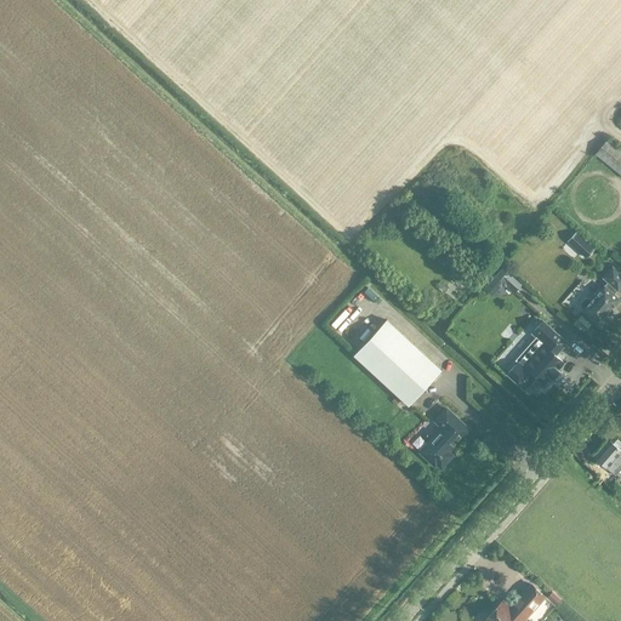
[(594,155),(620,176),(620,149),(608,140),(594,155)]
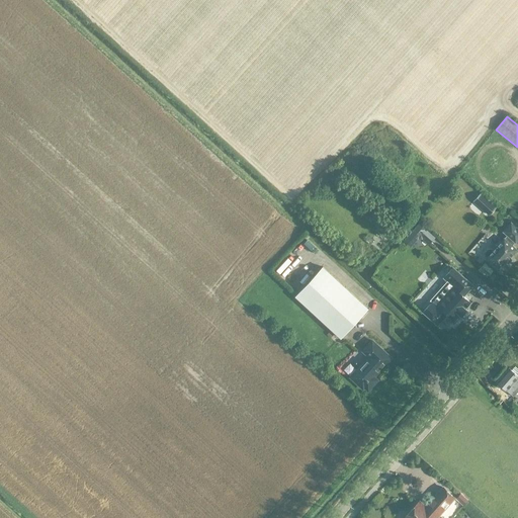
[(486,218),(497,206),(482,192),(471,202),(486,218)]
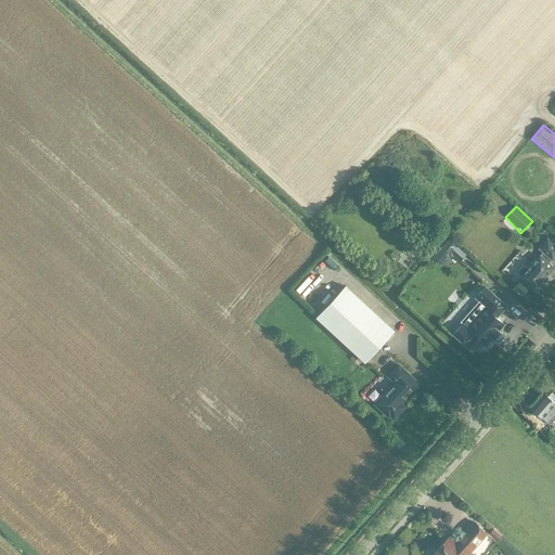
[(447,256),(450,259),(454,255),(460,261),(467,254),(450,237),(433,256),(440,263),(447,256)]
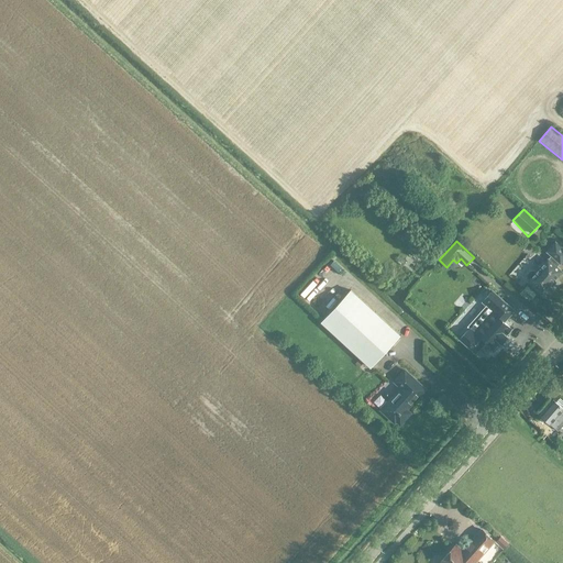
[(562,250),(554,242),(545,253),(550,257),(548,260),(547,260),(534,273),(532,272),(529,272),(526,275),(526,278),(528,280),(527,283),(541,295),(561,273),(554,267),(558,264),(559,264),(562,258),(562,250)]
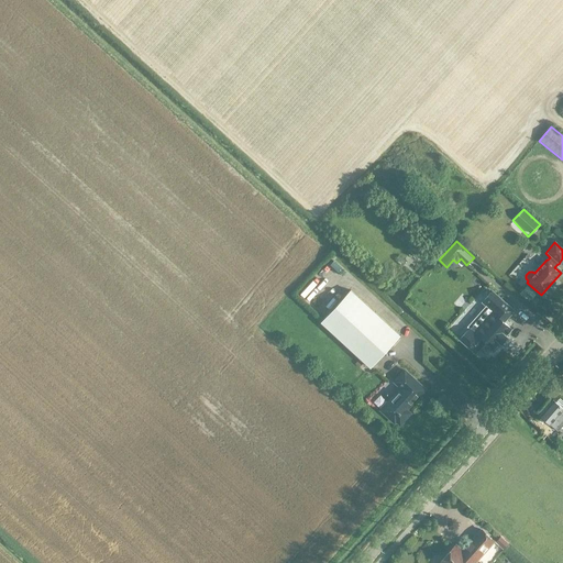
[(399,335),(351,290),(321,322),(370,367),(399,335)]
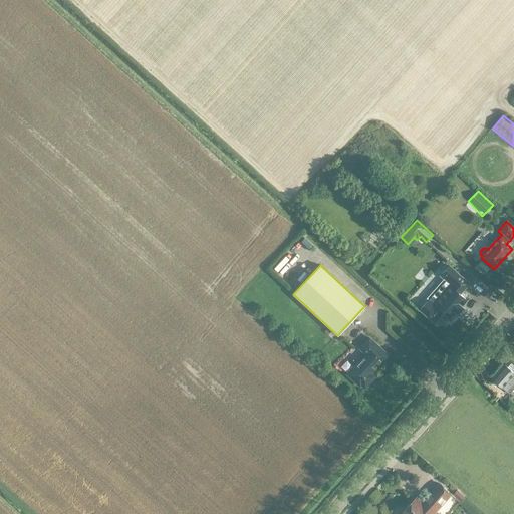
[(441,310),(449,318),(455,312),(456,313),(461,307),(460,306),(471,294),(466,290),(464,287),(468,283),(448,265),(439,276),(450,285),(433,304),(428,299),(419,309),(433,322),(441,313),(440,312),(441,310)]
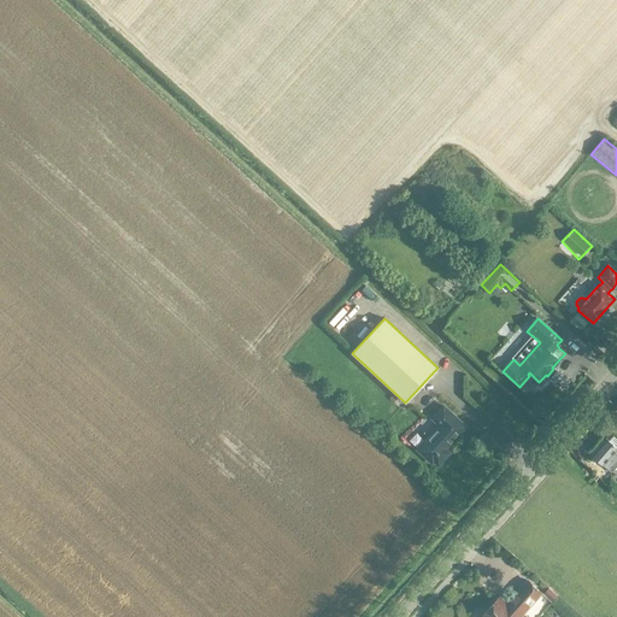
[(465,427),(444,406),(432,418),(439,425),(417,450),(432,464),(434,462),(436,464),(440,464),(444,460),(444,457),(440,454),(465,427)]
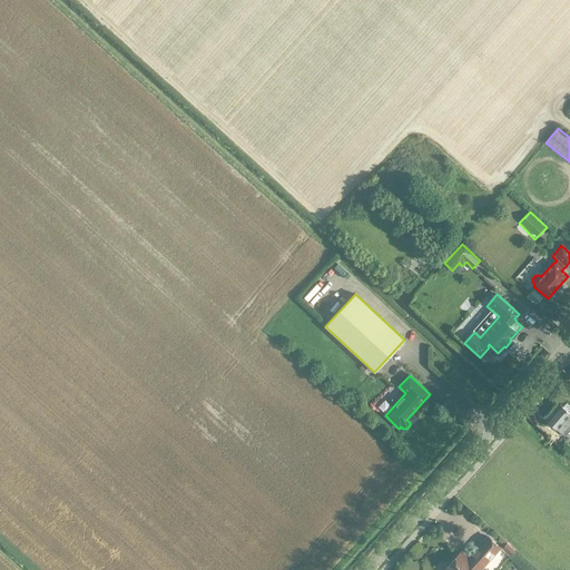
[(569,420),(568,419),(569,415),(569,406),(567,411),(560,404),(547,420),(558,430),(561,426),(566,430),(569,424),(569,420)]
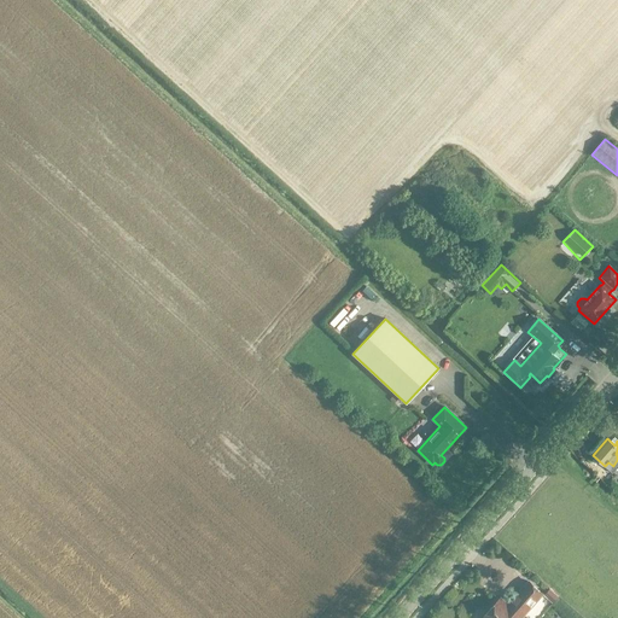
[(604,477),(610,482),(616,474),(610,470),(604,477)]
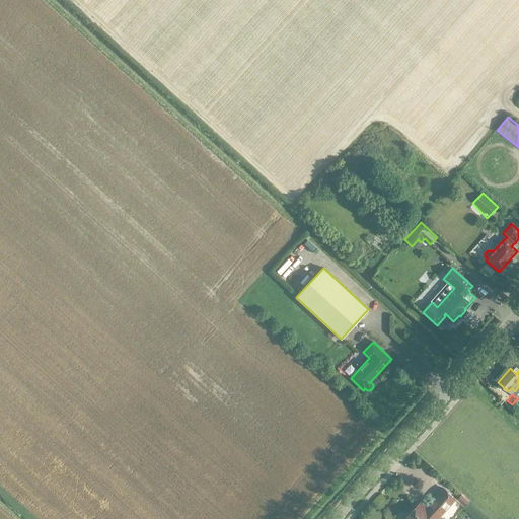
[(437,518),(456,499),(444,488),(428,505),(429,506),(426,510),(419,504),(405,518),(437,518)]
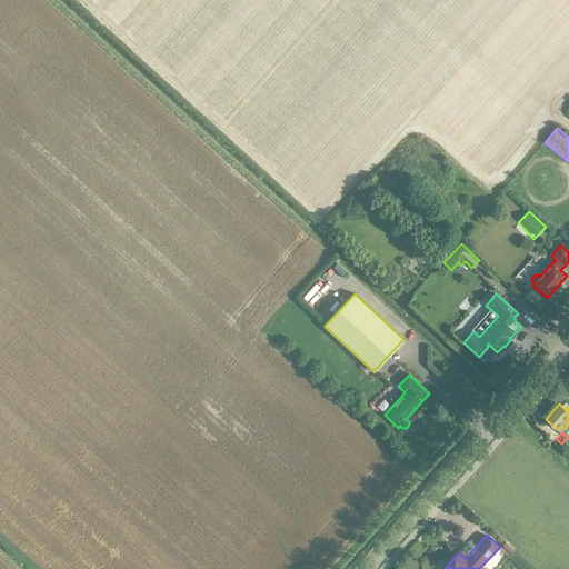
[(507,540),(501,546),(509,552),(515,547),(507,540)]
